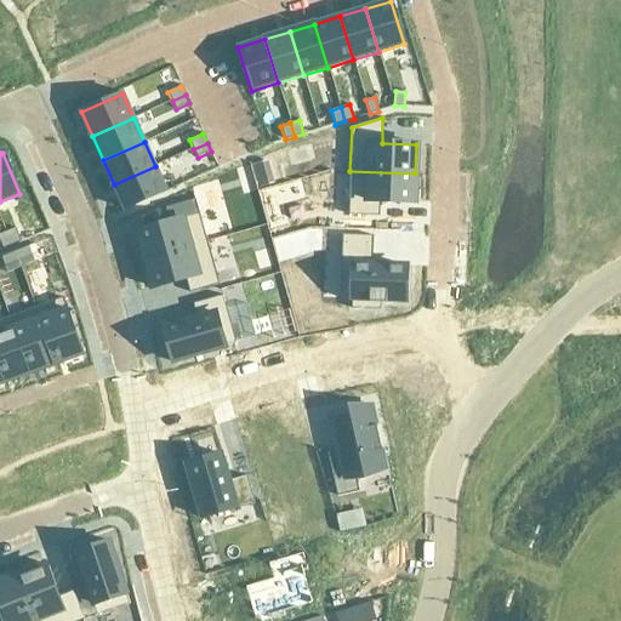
[(252,165),(255,175),(269,170),(266,161),(252,165)]
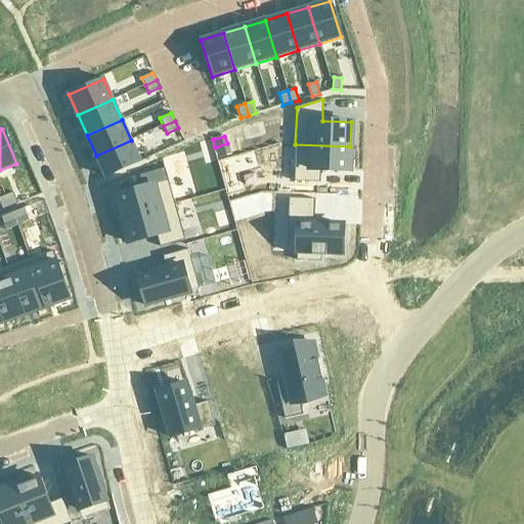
[(131,140),(96,156),(105,177),(140,161),(131,140)]
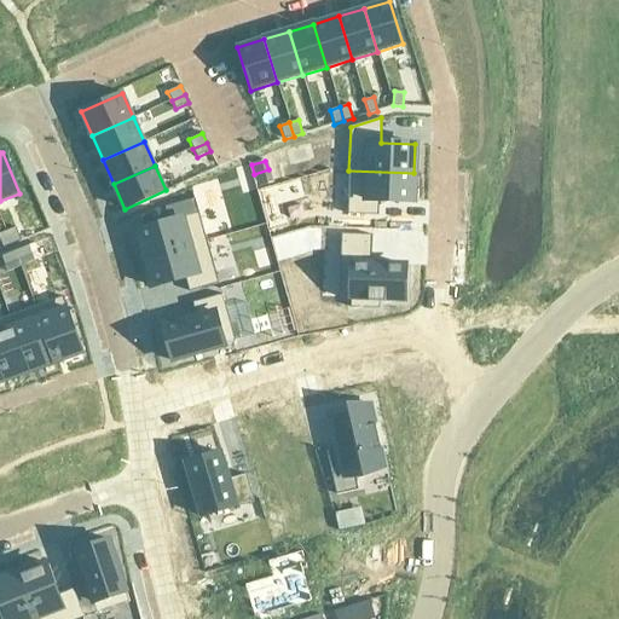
[(348,171),(347,214),(377,215),(379,201),(412,202),(414,173),(348,171)]
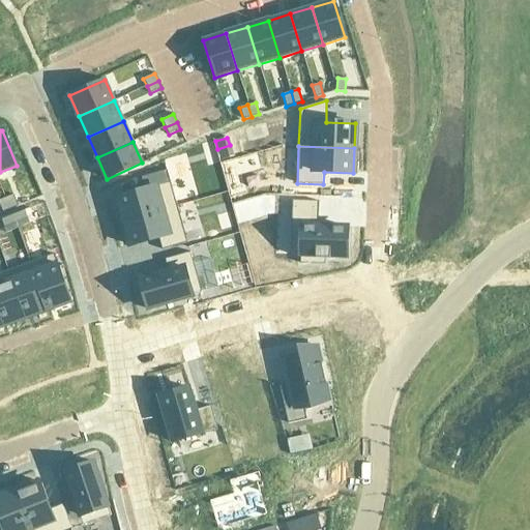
[(145,189),(116,198),(120,211),(118,211),(121,223),(123,222),(177,206),(167,170),(141,177),(145,189)]
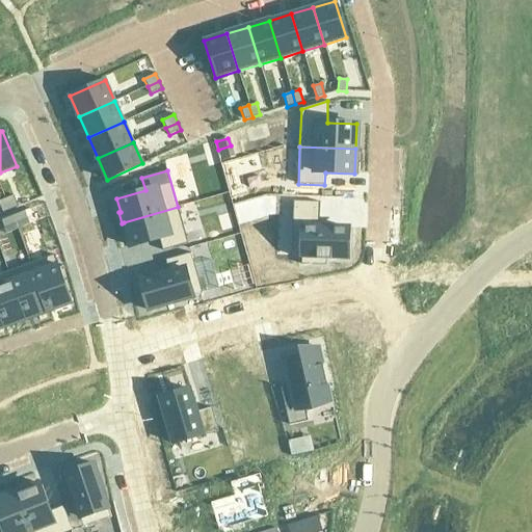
[(12,195),(5,198),(9,210),(18,207),(12,195)]
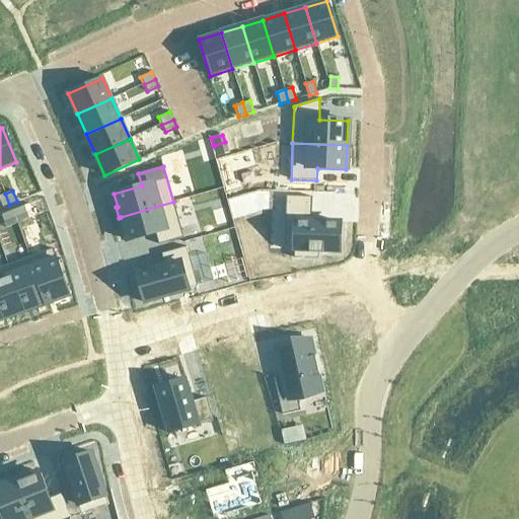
[(5,194),(0,196),(0,203),(2,208),(9,205),(5,194)]
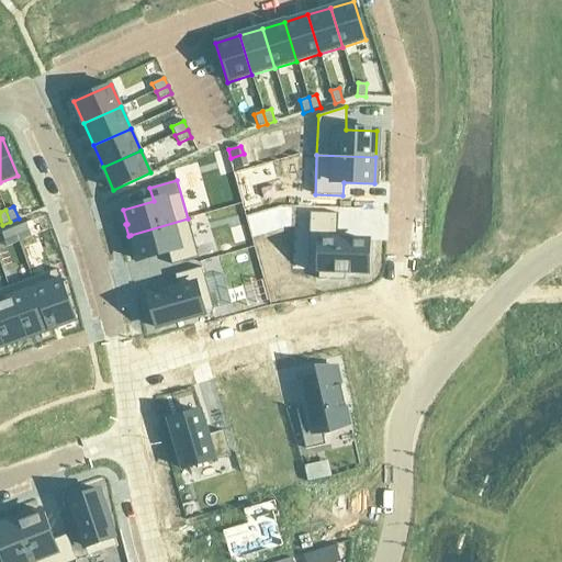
[(310,213),(307,270),(318,270),(317,280),(344,280),(345,274),(367,276),(368,240),(336,240),(337,214),(310,213)]
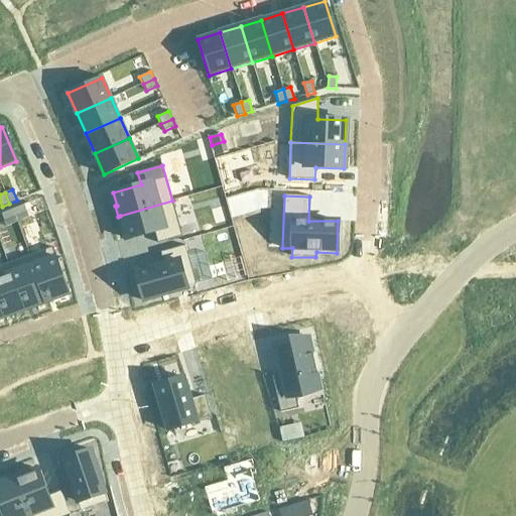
[(172,201),(120,216),(123,227),(121,228),(124,238),(126,237),(126,239),(154,231),(157,243),(181,236),(172,201)]
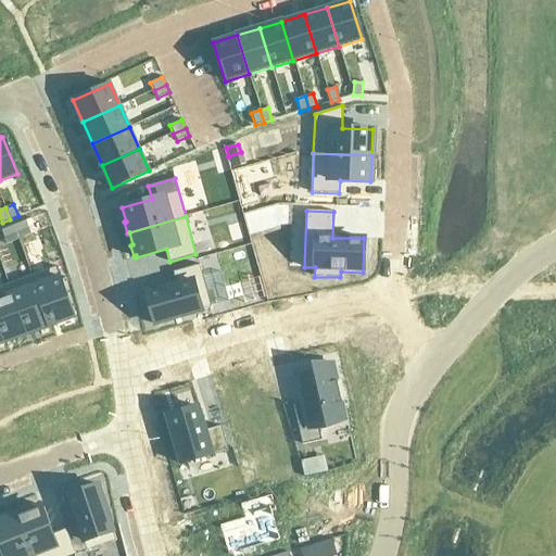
[(25,220),(13,226),(16,234),(28,228),(25,220)]
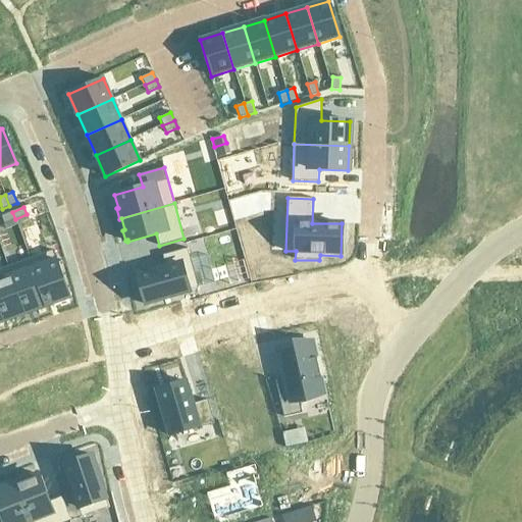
[(12,212),(1,216),(4,224),(15,219),(12,212)]
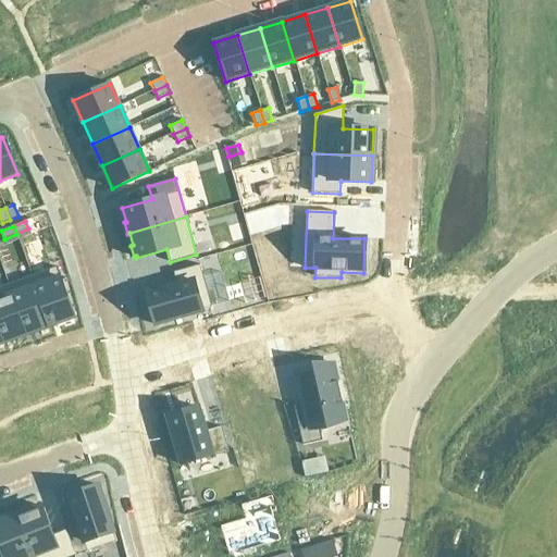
[(176,286),(147,294),(156,325),(170,322),(169,320),(211,308),(199,265),(173,273),(176,286)]
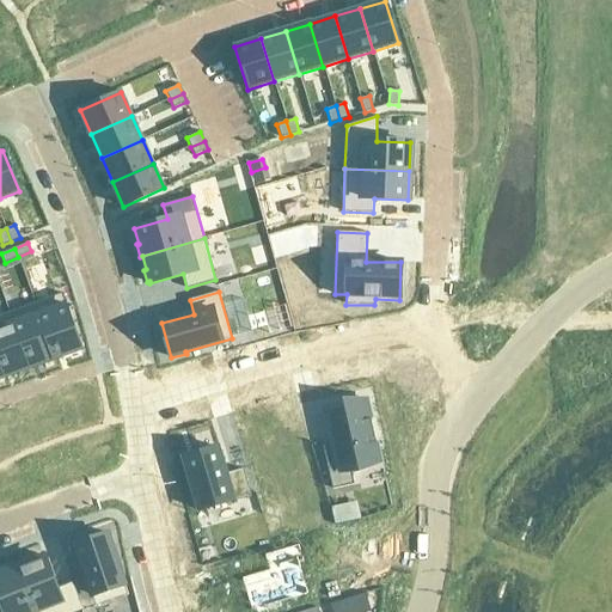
[(61,294),(35,304),(54,357),(81,348),(61,294)]
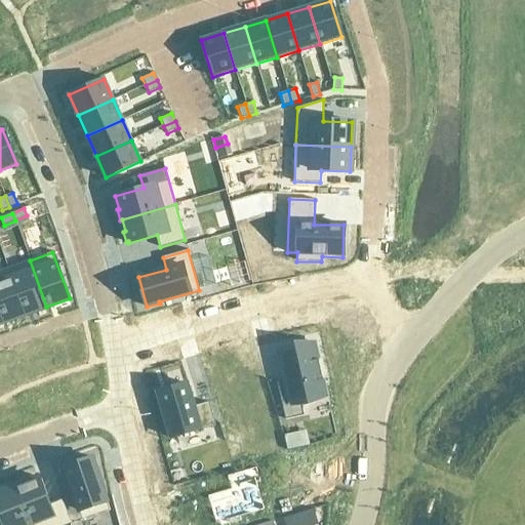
[(30,260),(8,268),(25,315),(46,307),(30,260)]
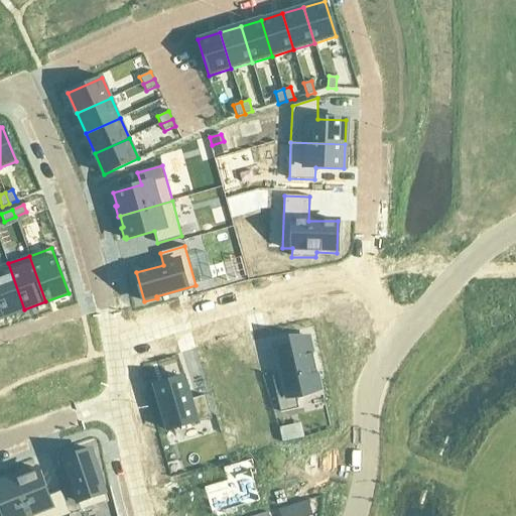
[(8,263),(0,266),(0,309),(2,316),(24,309),(8,263)]
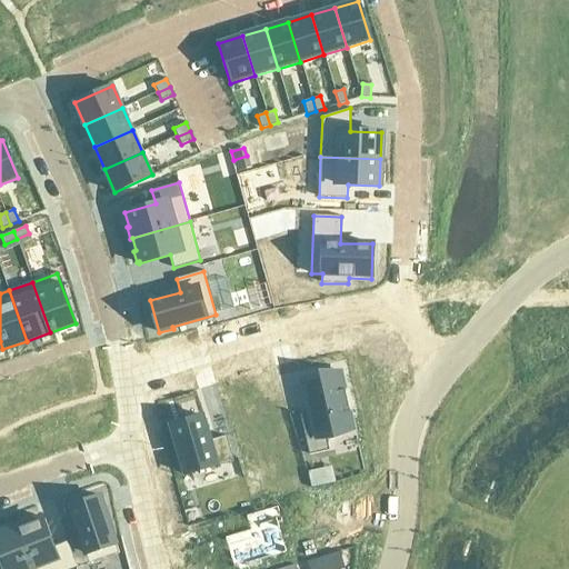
[(312,413),(300,416),(300,418),(302,417),(308,439),(306,440),(306,441),(308,441),(311,452),(308,453),(309,455),(328,450),(326,437),(352,431),(339,370),(305,378),(312,413)]
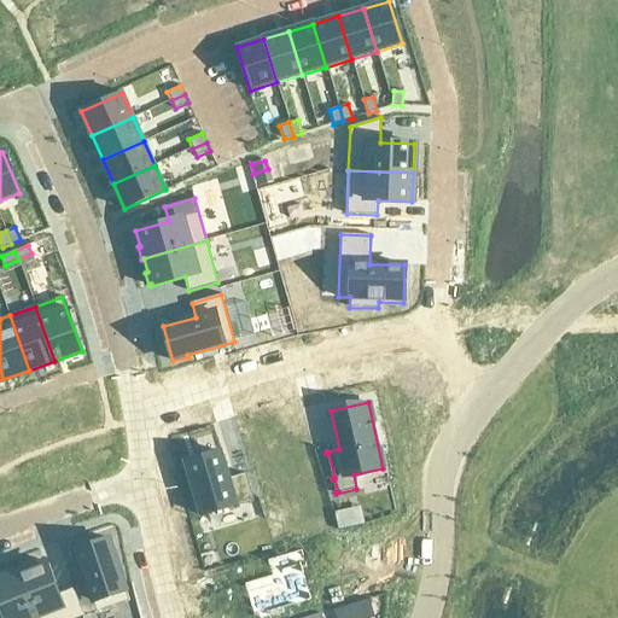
[(220,453),(185,462),(202,517),(254,501),(245,473),(227,478),(220,453)]
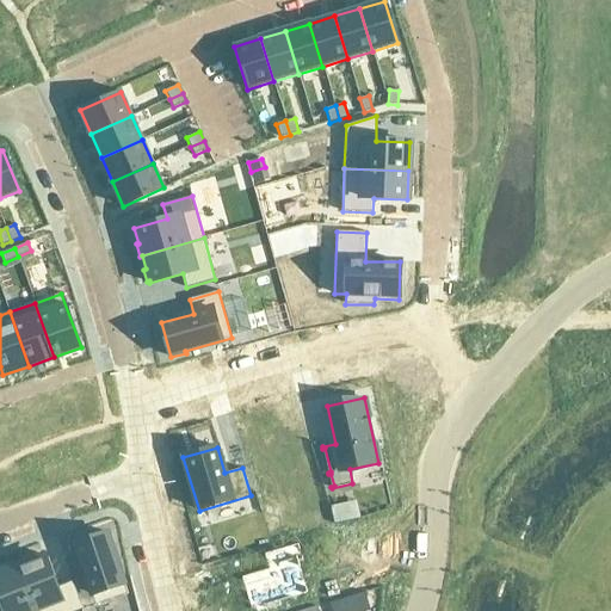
[(334,524),(360,518),(357,501),(329,507),(334,524)]
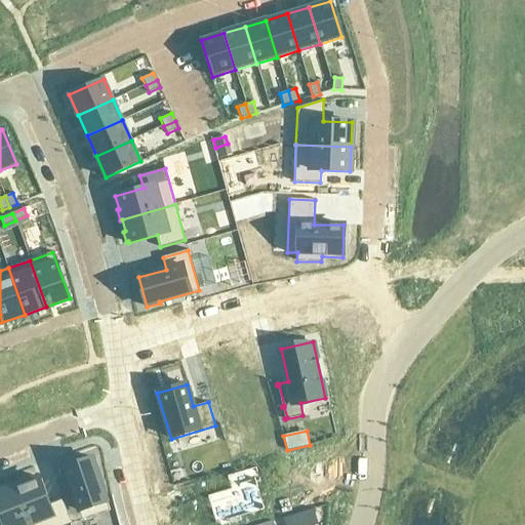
[(74,495),(61,499),(70,524),(83,520),(80,511),(107,501),(96,472),(97,471),(93,457),(64,468),(74,495)]
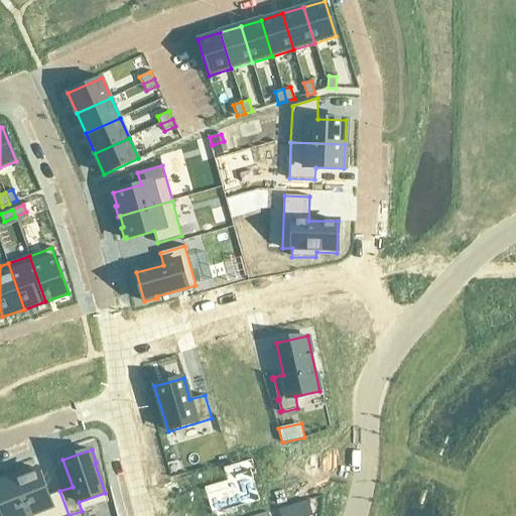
[(226,481),(203,488),(211,515),(212,515),(215,515),(226,515),(238,513),(237,509),(260,502),(252,476),(256,474),(252,459),(222,468),(226,481)]
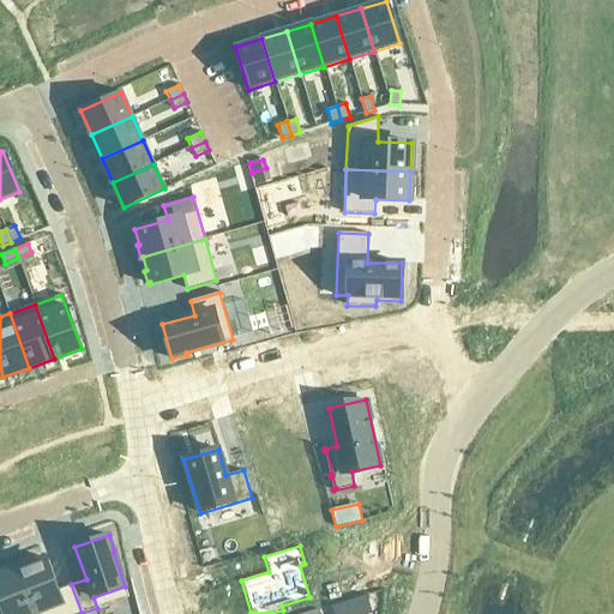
[(30,564),(18,569),(35,613),(79,613),(82,613),(71,584),(56,590),(44,559),(42,559),(42,558),(29,563),(30,564)]
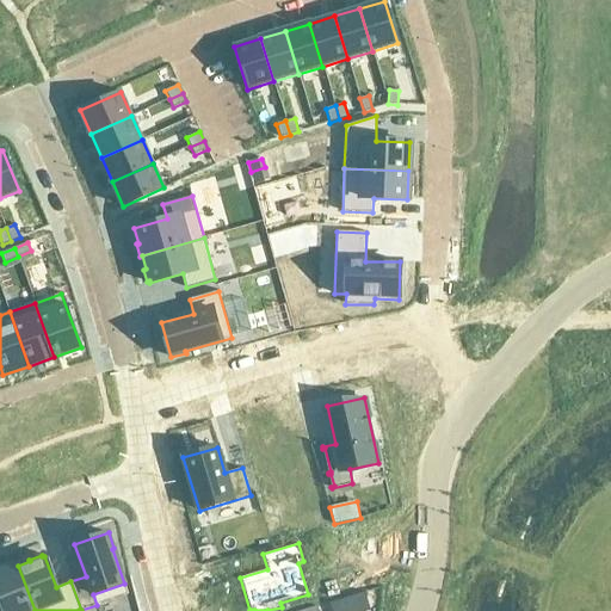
[(0,599),(4,609),(0,609),(0,610),(35,610),(18,566),(17,567),(16,565),(4,569),(5,572),(0,573),(0,599)]
